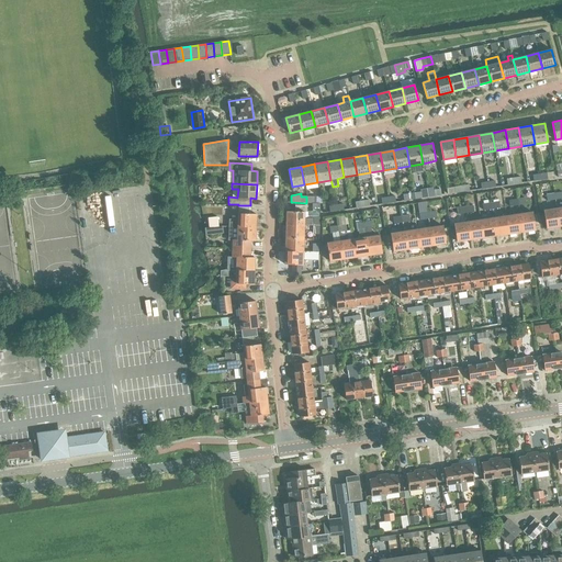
[(417,203),(420,220),(428,218),(427,212),(425,202),(417,203)]
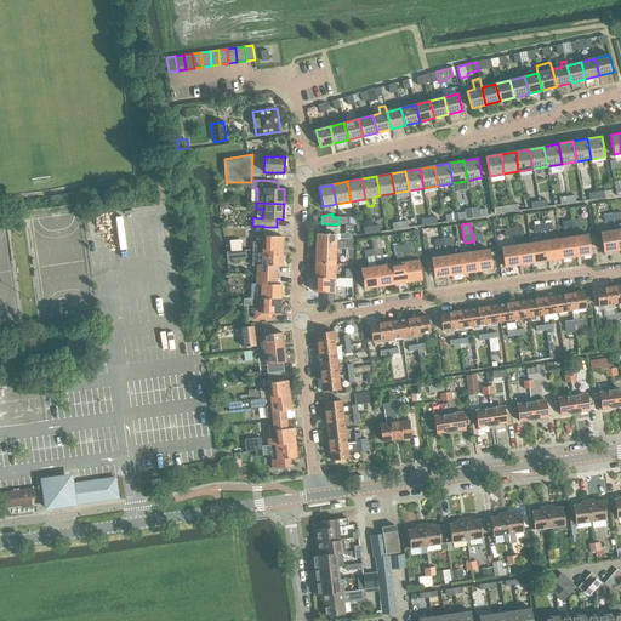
[(254,243),(254,250),(283,251),(283,237),(275,235),(277,227),(263,227),(263,243),(254,243)]
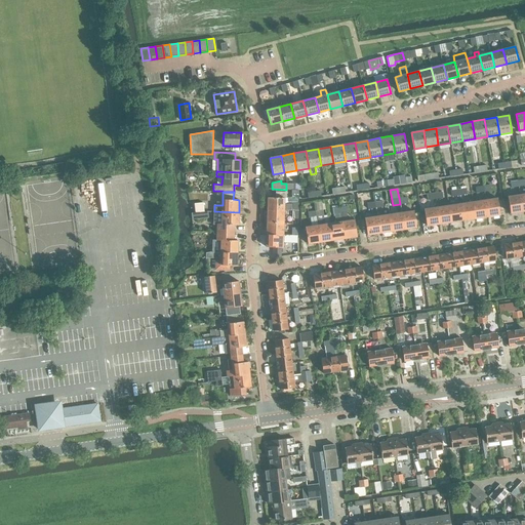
[(276,197),(268,197),(268,209),(284,210),(298,210),(298,203),(292,203),(292,204),(287,204),(284,204),(284,198),(286,198),(286,192),(276,192),(276,197)]
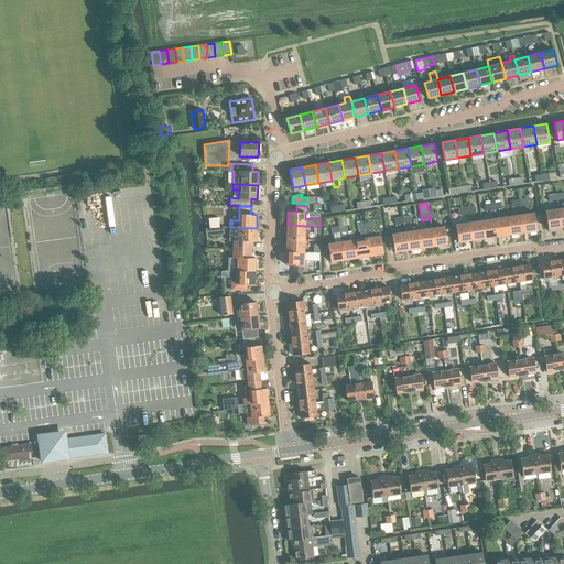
[(559,209),(545,212),(548,229),(561,227),(559,209)]
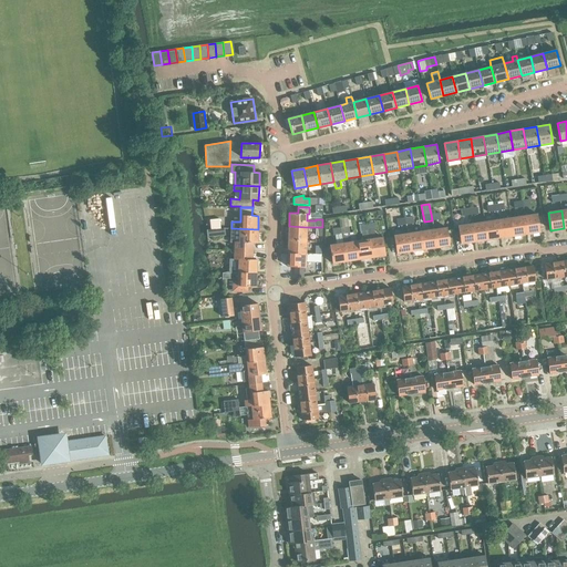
[(537,214),(524,216),(527,234),(539,232),(537,214)]
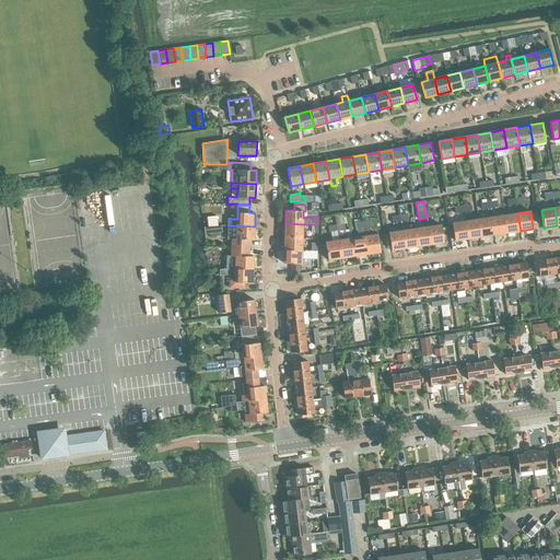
[(521,231),(517,213),(504,216),(508,233),(521,231)]
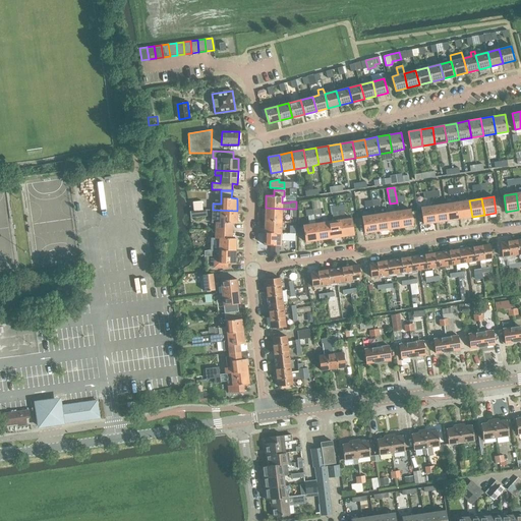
[(469,200),(457,203),(460,218),(472,217),(469,200)]
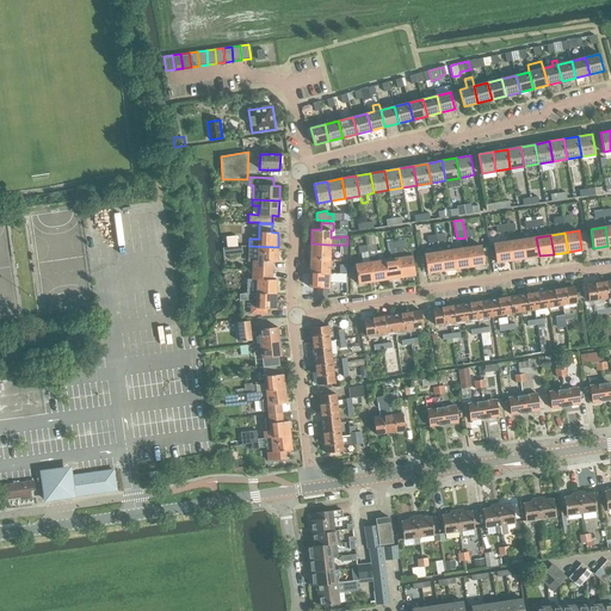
[(226,238),(227,248),(229,247),(234,247),(238,247),(236,236),(226,238)]
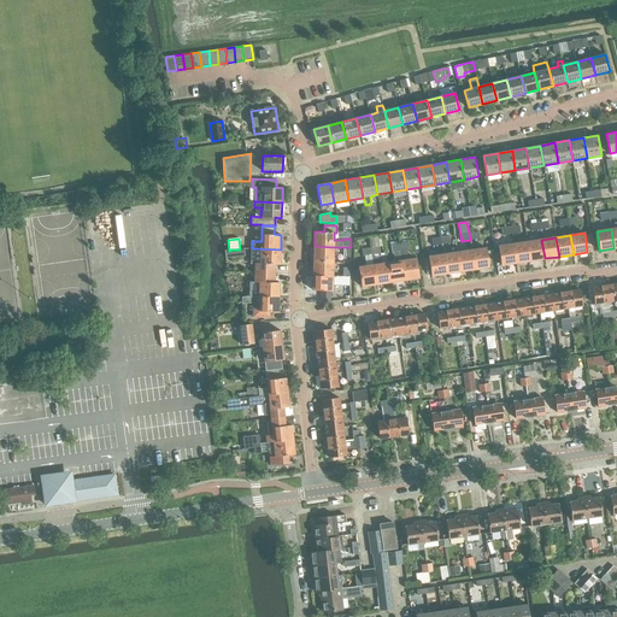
[(527,241),(530,260),(545,258),(541,240),(527,241)]
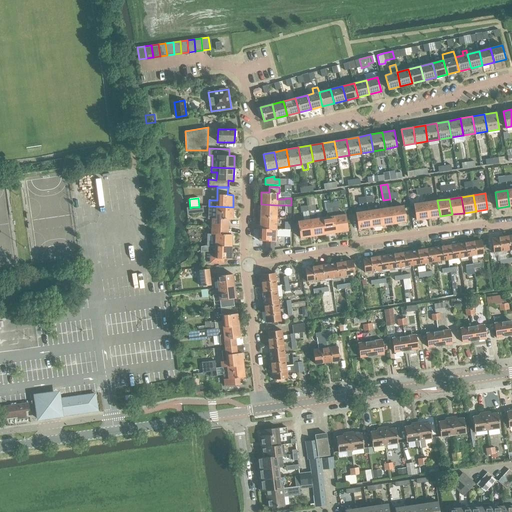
[(425,202),(428,218),(440,216),(437,200),(425,202)]
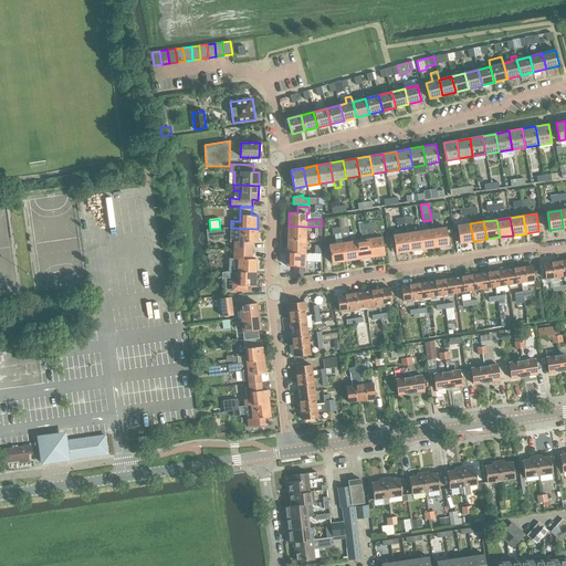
[(360,231),(363,240),(355,241),(358,259),(371,257),(368,239),(367,229),(366,223),(358,224),(358,230),(360,231)]
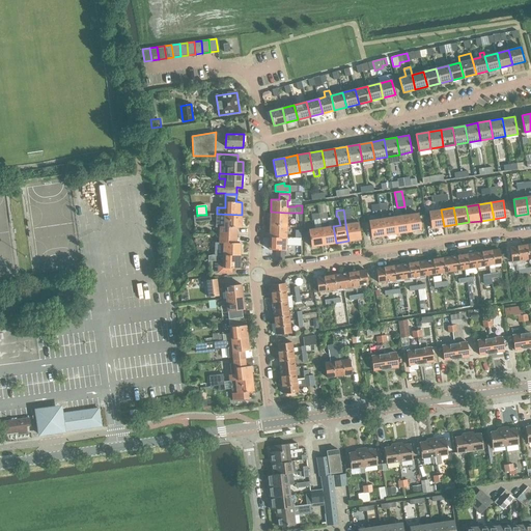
[(428,212),(431,228),(444,226),(441,210),(428,212)]
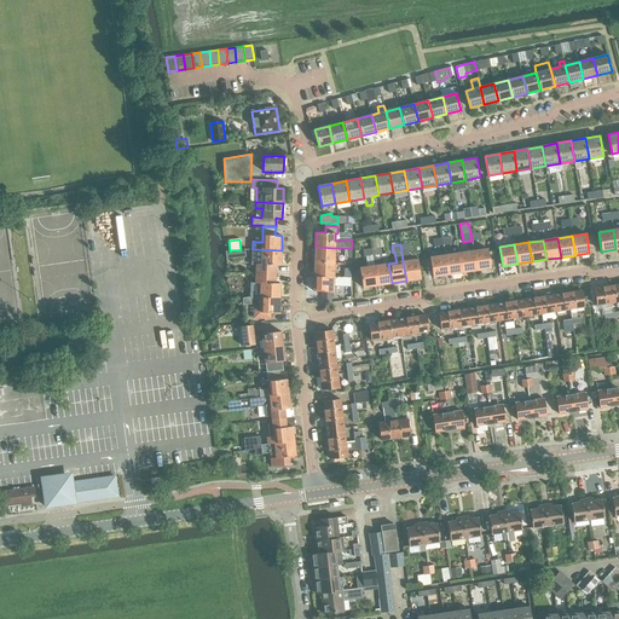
[(334,262),(335,249),(335,248),(316,247),(314,261),(334,262)]
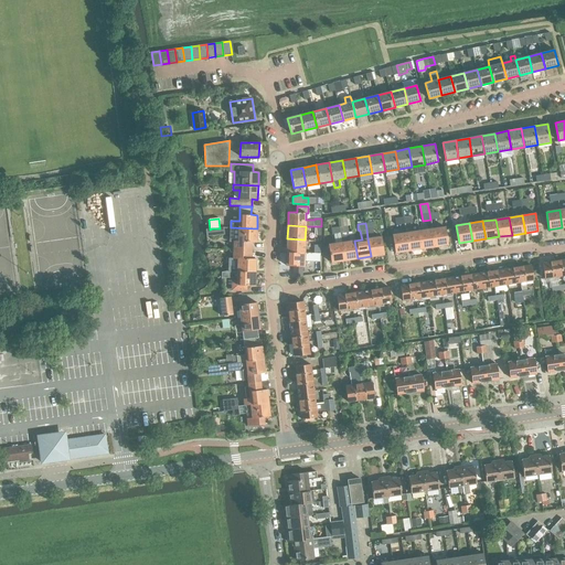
[(344,260),(358,258),(354,241),(350,242),(348,232),(347,225),(339,226),(340,233),(341,243),(342,243),(344,260)]
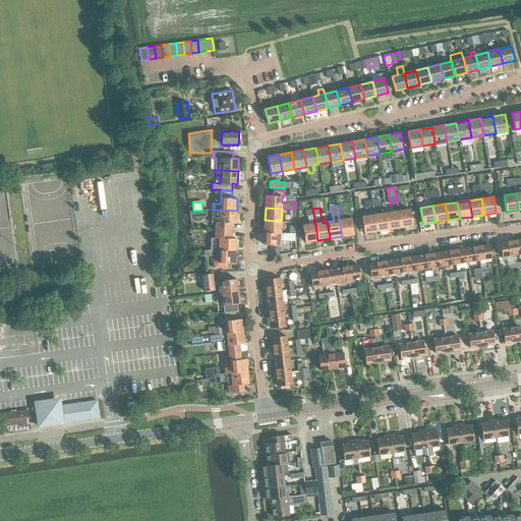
[(213,210),(212,222),(216,222),(215,230),(232,231),(232,223),(236,223),(237,211),(213,210)]
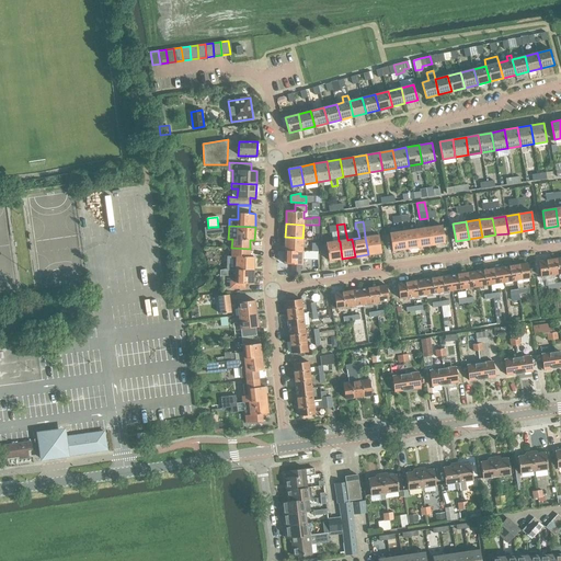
[(442,226),(428,227),(432,244),(445,242),(442,226)]
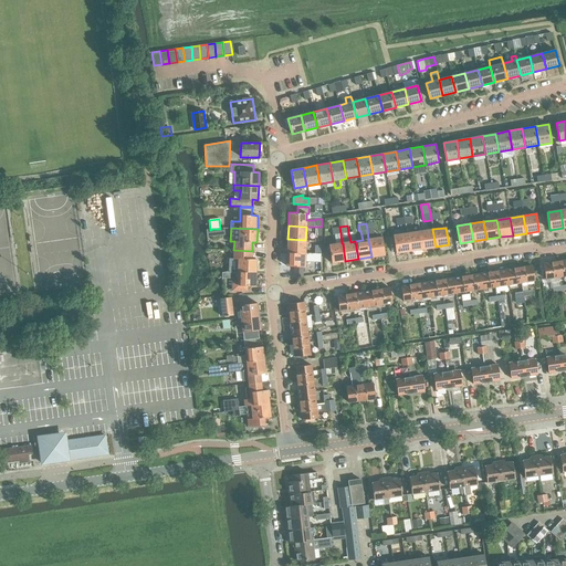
[(367,229),(368,239),(371,257),(385,254),(381,237),(375,238),(373,229),(367,229)]
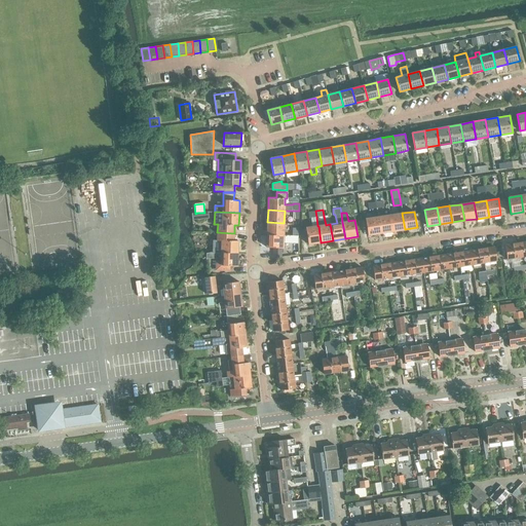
[(405,229),(402,213),(389,215),(392,231),(405,229)]
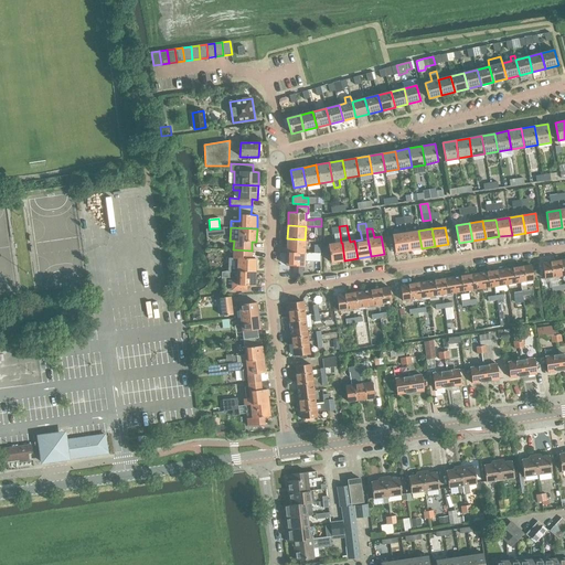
[(418,231),(406,233),(408,251),(422,248),(418,231)]
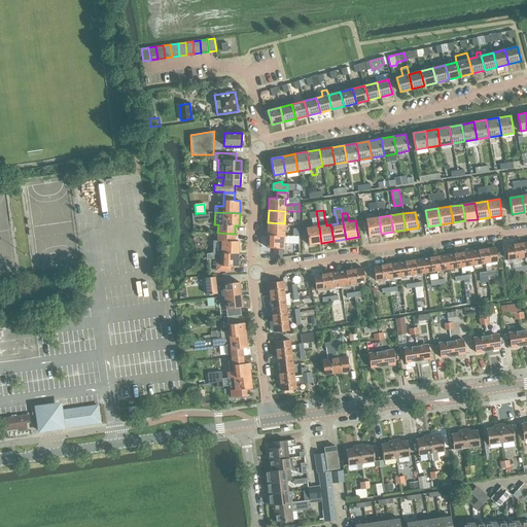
[(365,219),(369,236),(381,234),(379,217),(365,219)]
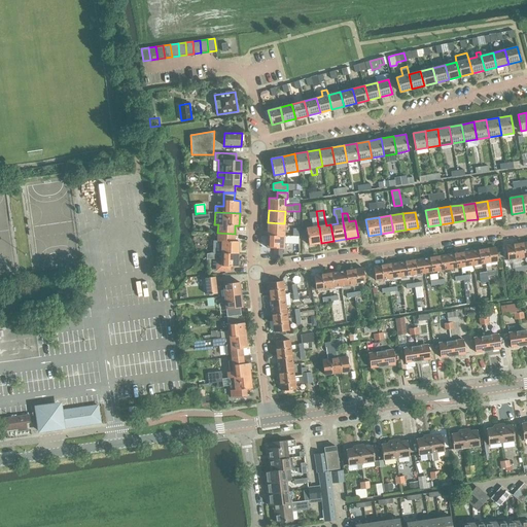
[(268,222),(268,235),(284,236),(284,223),(268,222)]
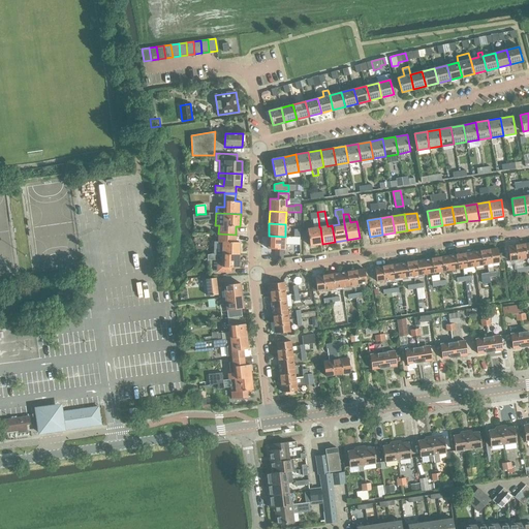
[(307,229),(310,245),(322,244),(320,227),(319,227),(307,229)]
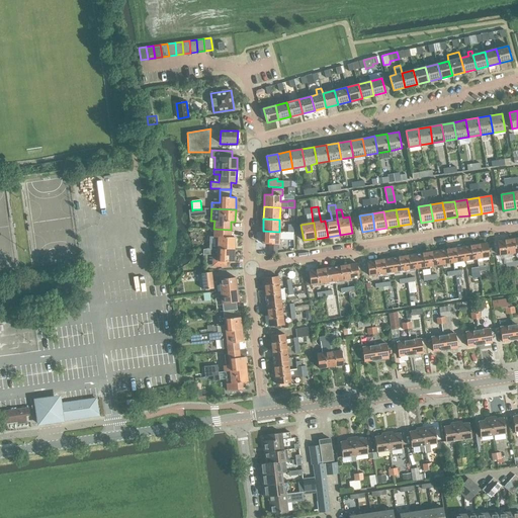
[(219,237),(218,249),(234,249),(235,237),(231,237),(231,230),(213,229),(213,237),(219,237)]
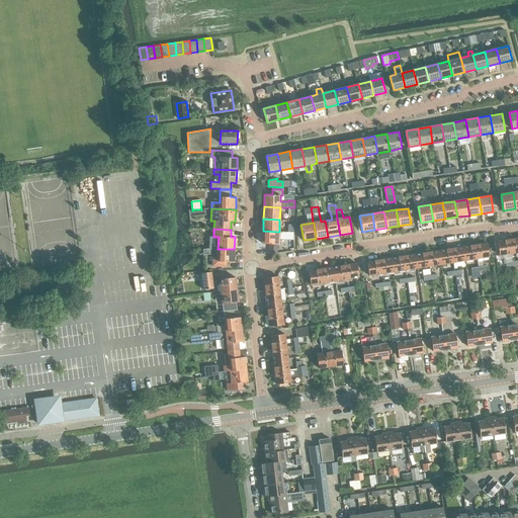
[(277,244),(278,244),(279,232),(263,231),(262,244),(269,244),(269,252),(277,253),(277,244)]
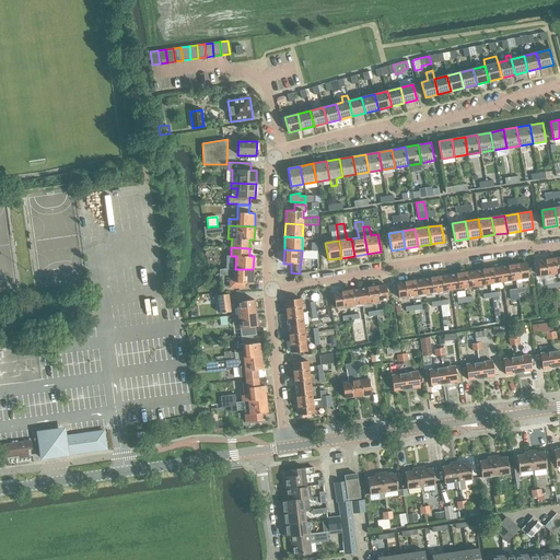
[(552,273),(559,272),(559,256),(550,258),(552,273)]
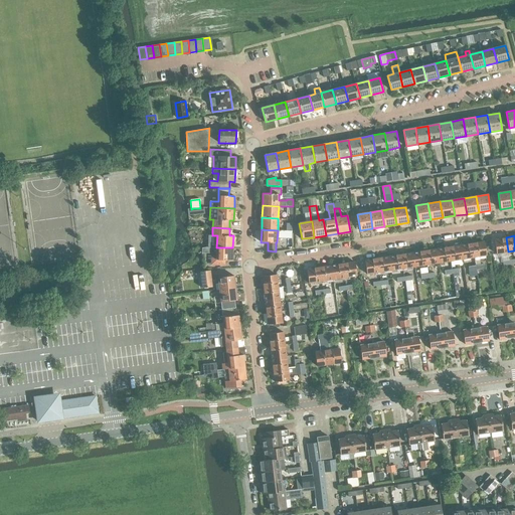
[(496,253),(502,252),(508,251),(506,237),(494,239),(496,253)]
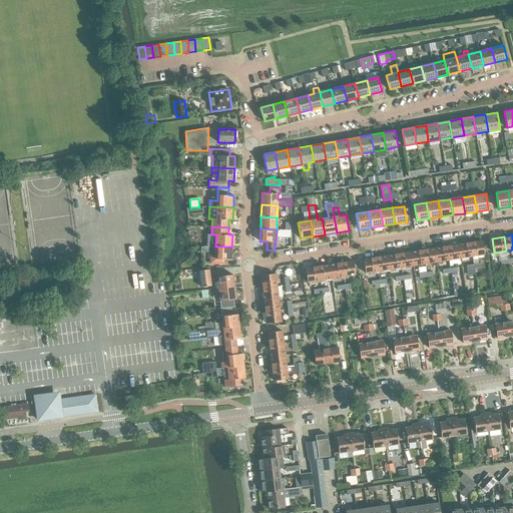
[(482,240),(471,242),(473,255),(472,257),(473,264),(478,264),(477,260),(477,255),(484,254),(482,240)]
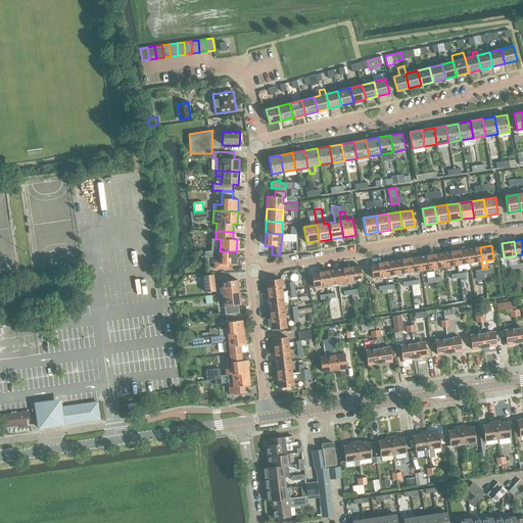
[(482,260),(480,247),(468,249),(470,263),(481,262),(482,260)]
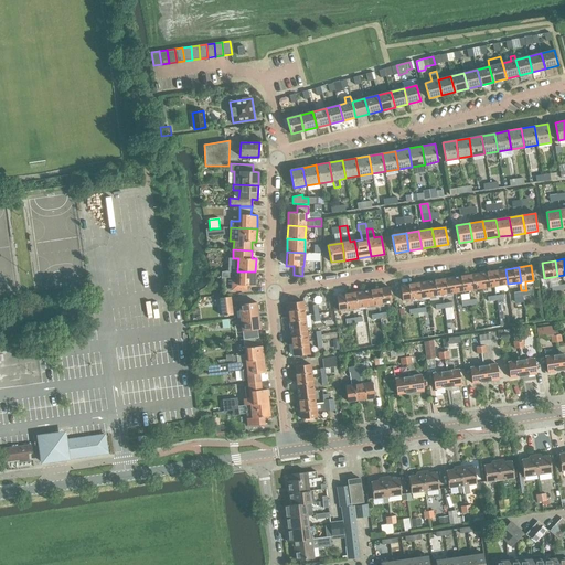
[(505,269),(492,270),(494,286),(508,284),(505,269)]
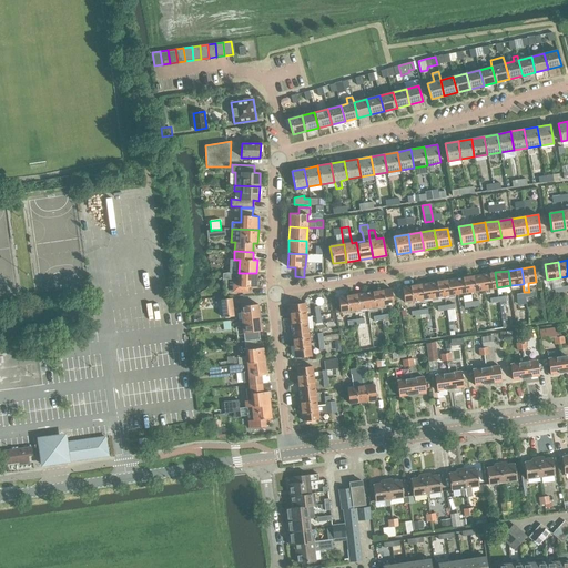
[(249,287),(256,287),(256,273),(239,273),(229,272),(222,273),(223,276),(223,279),(233,280),(233,290),(234,292),(247,292),(249,287)]
